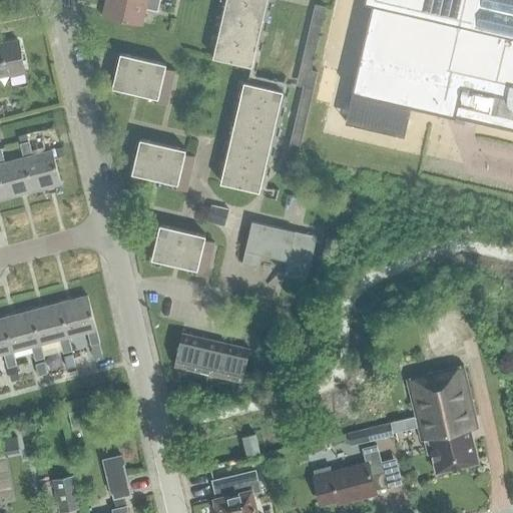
[(136,0),(105,0),(102,17),(141,26),(144,9),(157,12),(158,5),(136,0)]
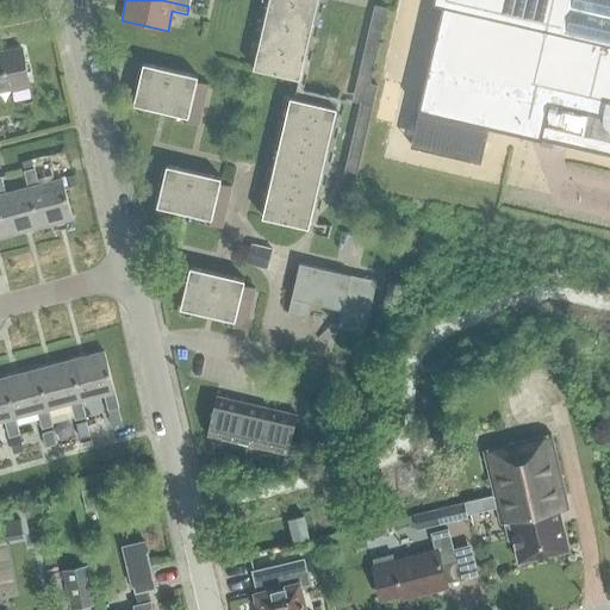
[(246,68),(298,80),(299,80),(299,75),(317,0),(261,0),(247,66),(246,68)]
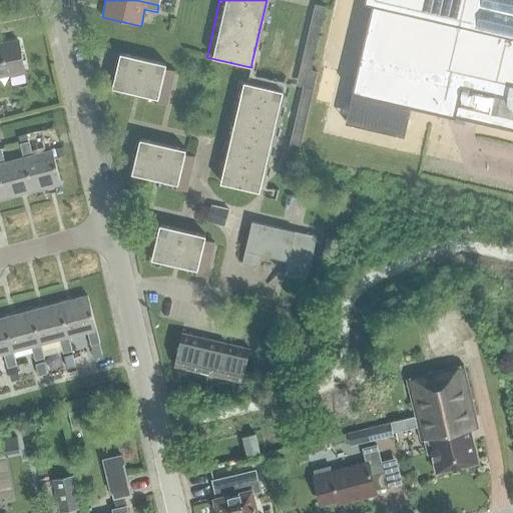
[(370,4),(350,93),(348,105),(368,109),(370,98),(512,130),(512,0),(363,0),(363,2),(370,4)]
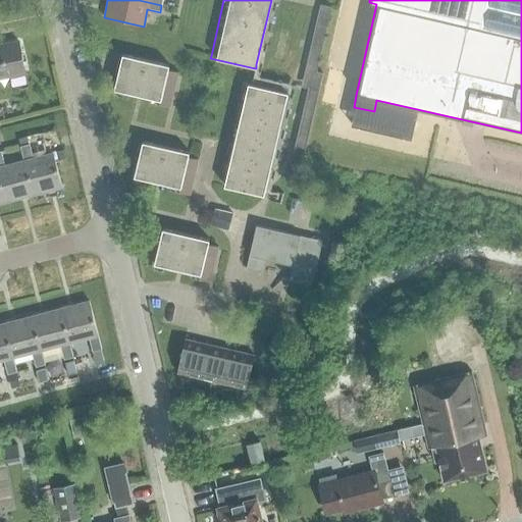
[(320,5),(315,25),(326,28),(330,7),(320,5)]
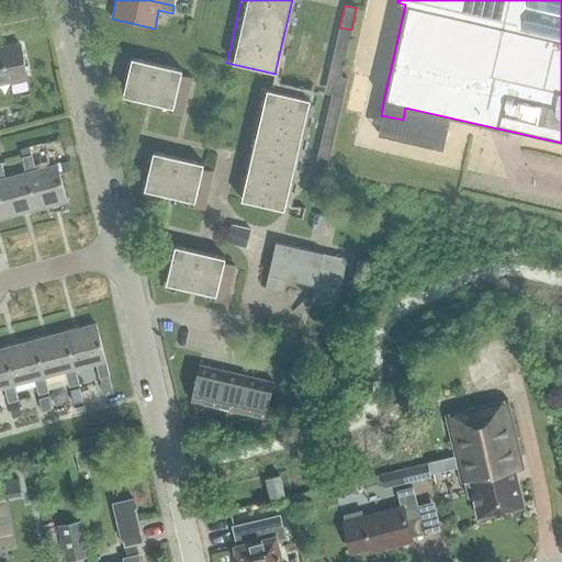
[(339,27),(338,34),(349,36),(351,30),(339,27)]
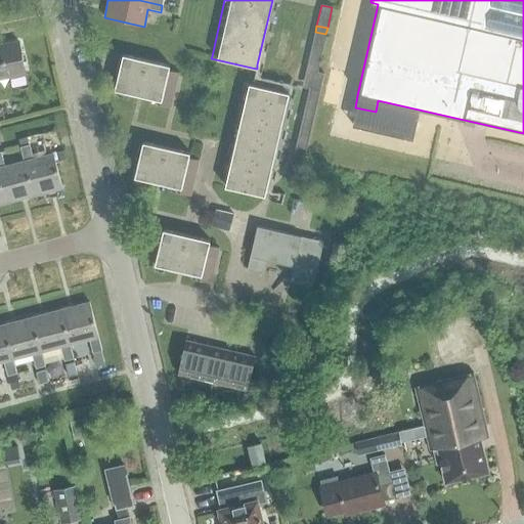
[(315,32),(313,38),(324,41),(325,34),(315,32)]
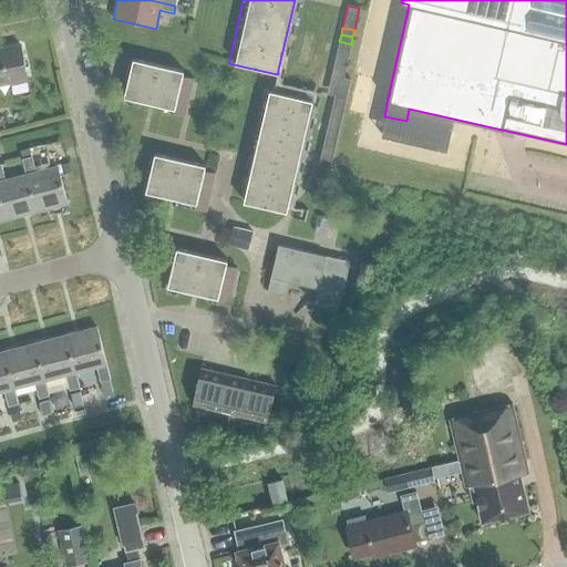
[(339,41),(338,48),(349,51),(351,44),(339,41)]
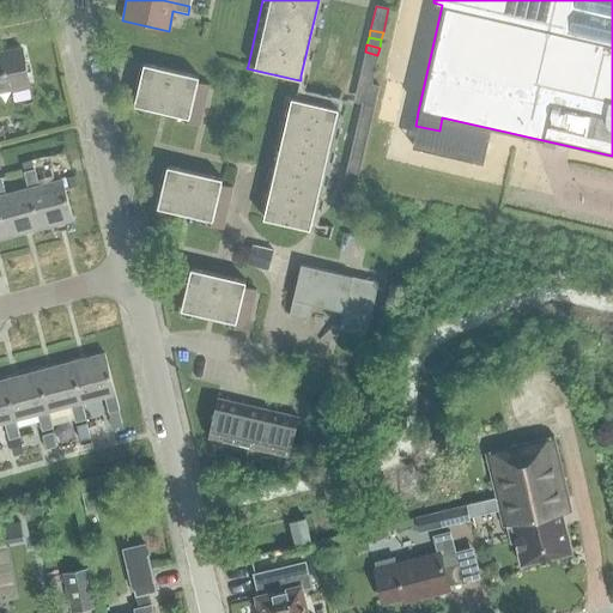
[(22,49),(0,54),(0,90),(29,85),(22,49)]
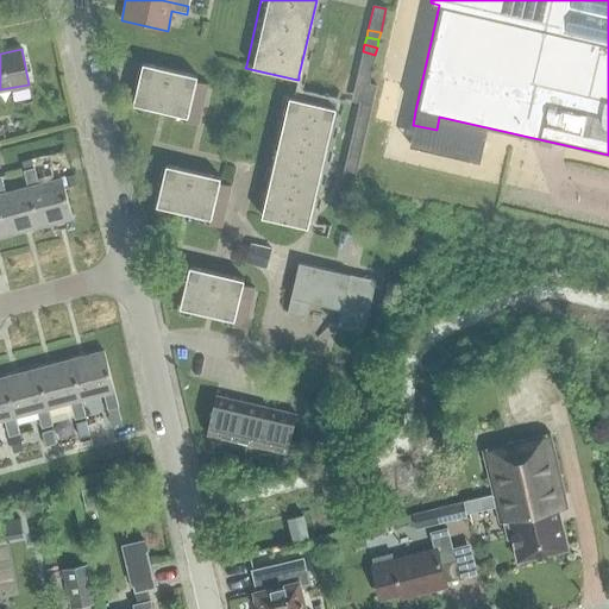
[(363,51),(360,60),(374,62),(375,55),(363,51)]
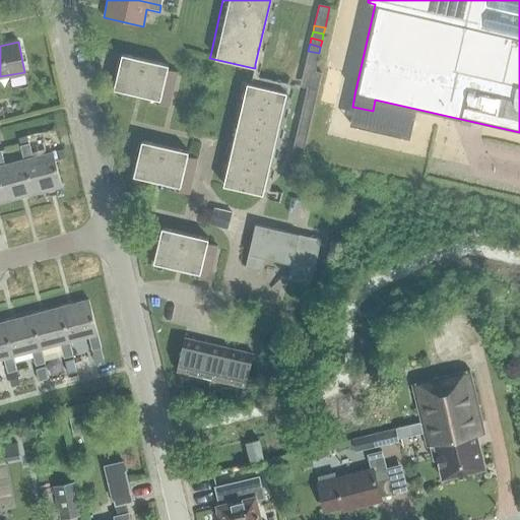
[(308,51),(307,57),(317,59),(319,53),(308,51)]
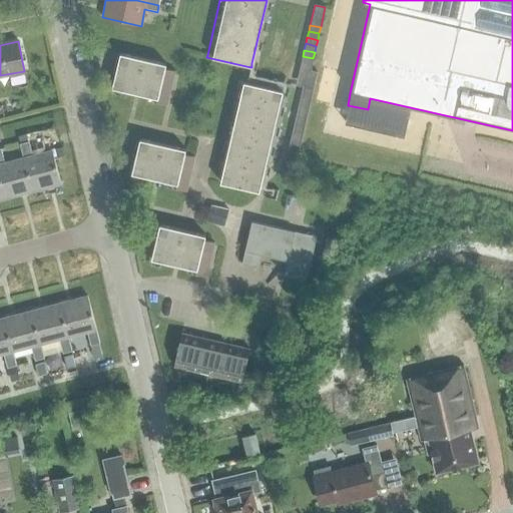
[(156,98),(155,103),(165,106),(173,74),(174,71),(164,69),(165,64),(120,53),(113,83),(112,88),(156,98)]
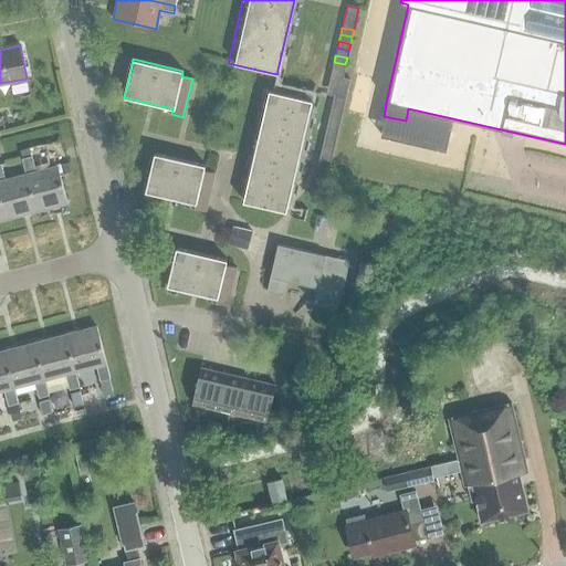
[(334,62),(332,69),(344,71),(345,64),(334,62)]
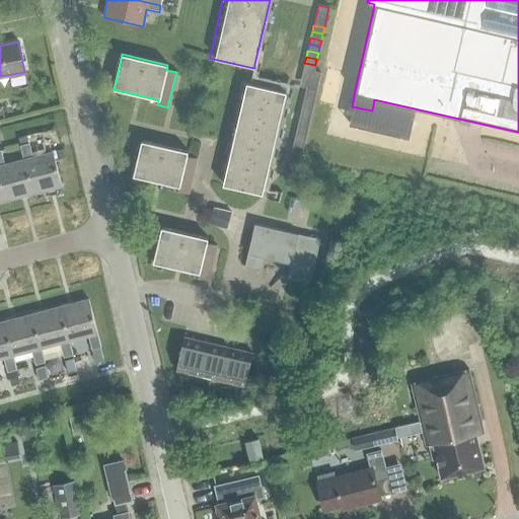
[(304,63),(303,69),(310,71),(313,72),(315,65),(304,63)]
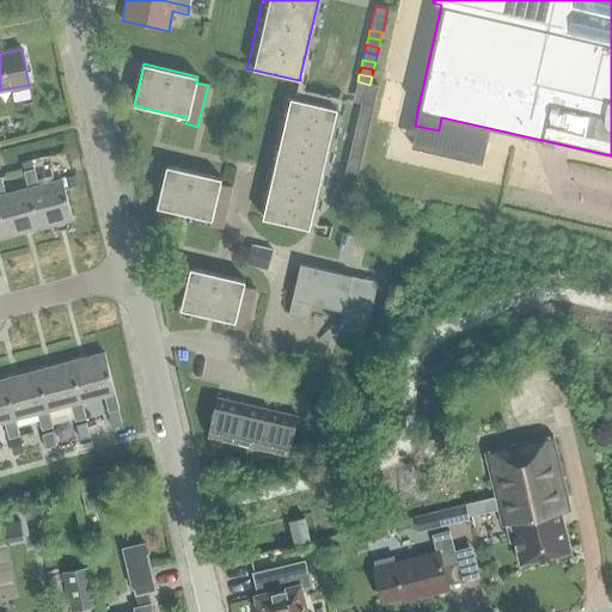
[(300,80),(299,80),(297,90),(294,99),(291,98),(262,218),(308,228),(340,99),(304,91),(305,84),(306,77),(300,75),(300,80)]
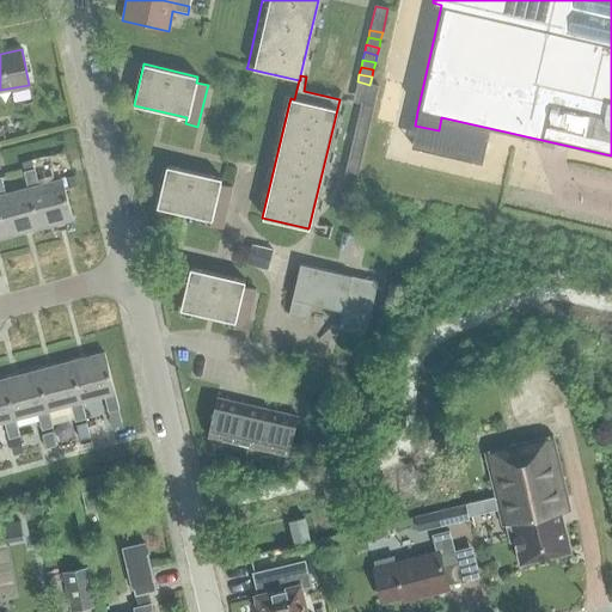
[(366,84),(365,91),(375,93),(378,86),(374,86),(369,85),(366,84)]
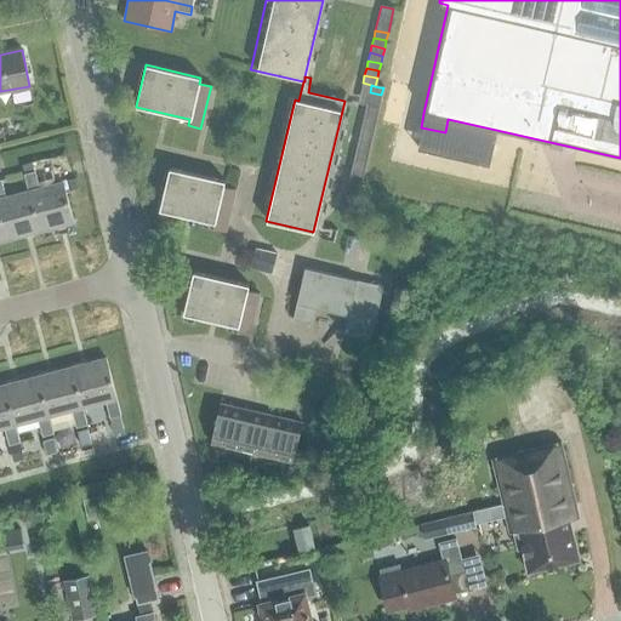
[(370,92),(368,100),(380,103),(381,95),(370,92)]
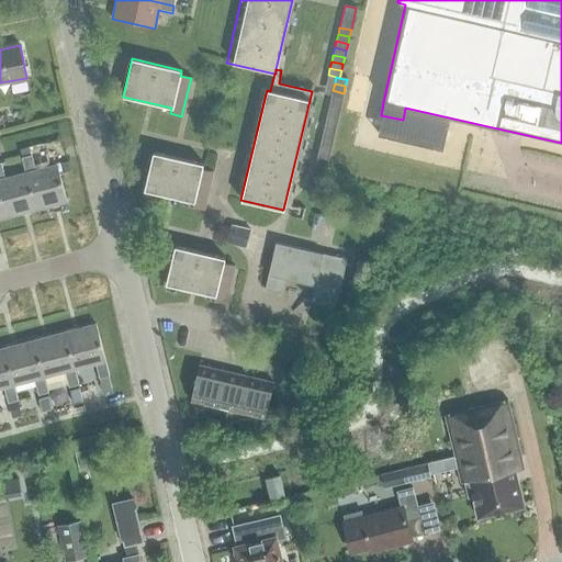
[(332,96),(329,103),(340,105),(343,99),(332,96)]
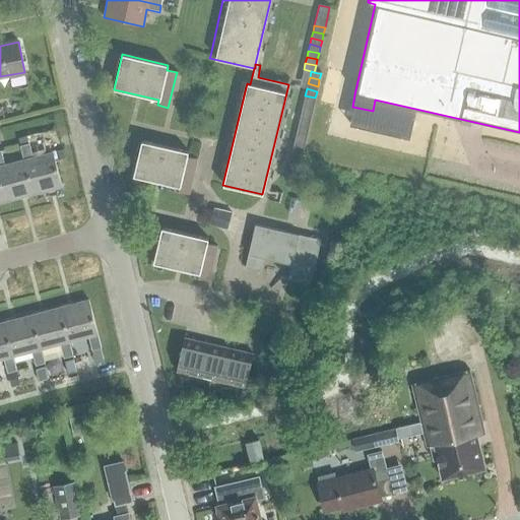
[(305,95),(304,102),(314,104),(315,98),(305,95)]
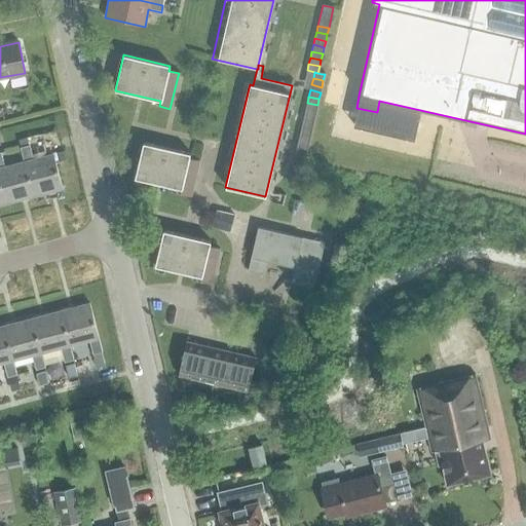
[(307,103),(306,109),(315,111),(317,105),(307,103)]
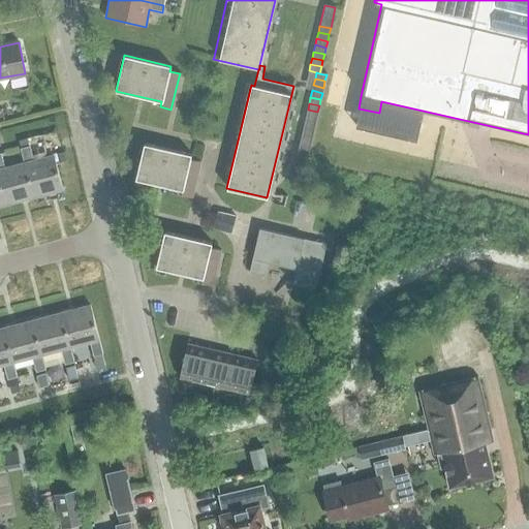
[(308,110),(306,116),(316,119),(317,112),(308,110)]
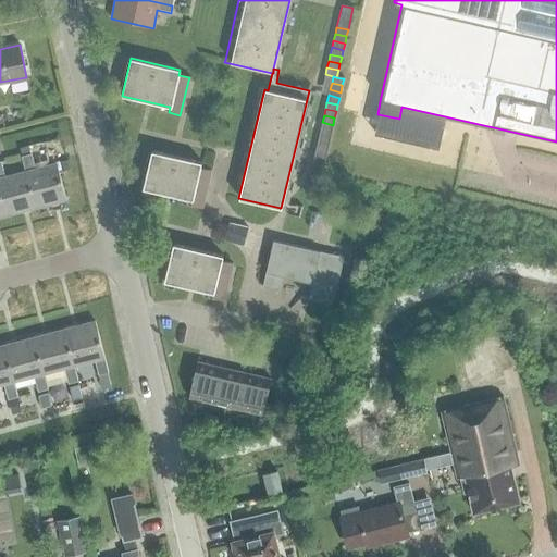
[(322,122),(321,130),(331,132),(333,125),(322,122)]
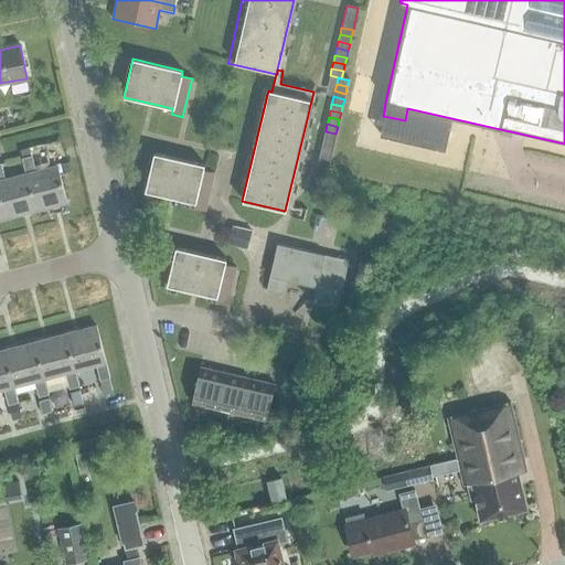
[(326,131),(323,138),(334,140),(336,134),(326,131)]
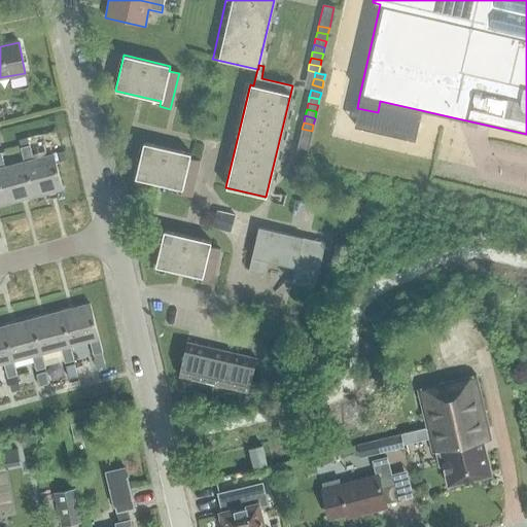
[(302,129),(301,135),(311,137),(312,131),(302,129)]
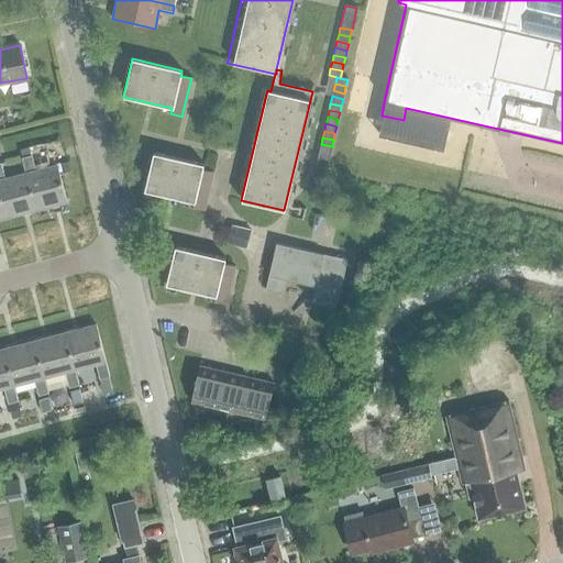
[(321,144),(319,151),(330,154),(332,146),(321,144)]
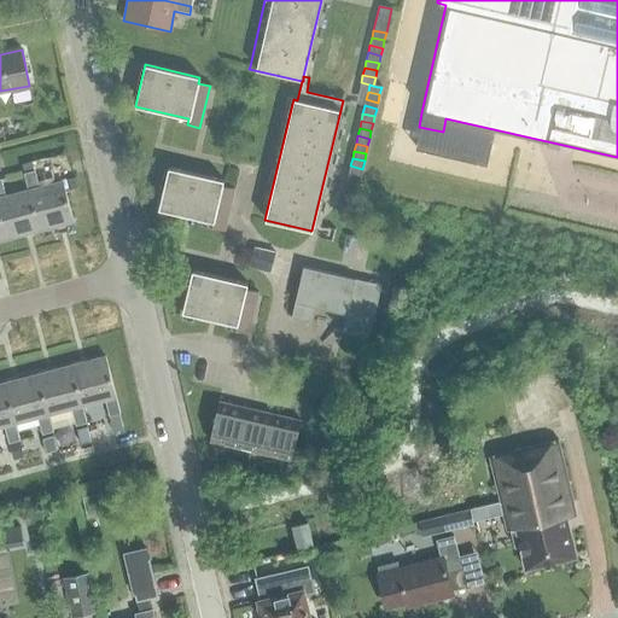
[(350,165),(349,174),(361,176),(362,169),(350,165)]
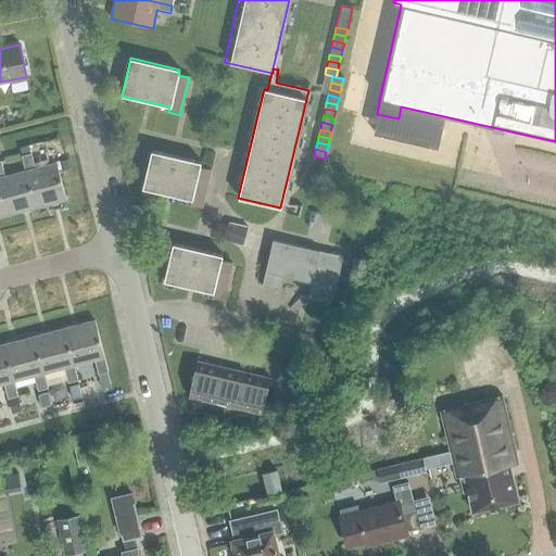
[(191,199),(190,205),(201,207),(210,169),(200,167),(201,162),(151,151),(142,188),(191,199)]
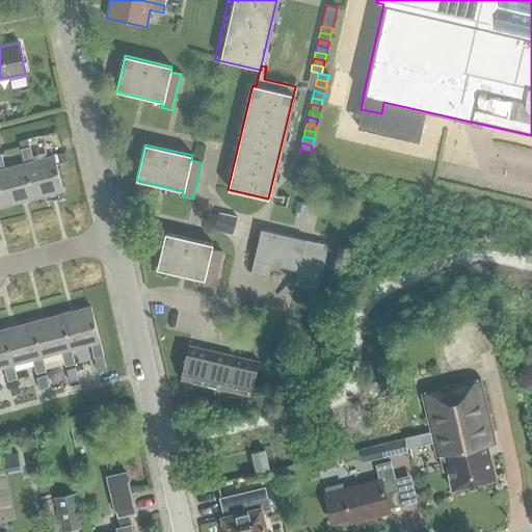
[(20,150),(24,164),(32,198),(62,191),(53,156),(33,162),(29,148),(20,150)]
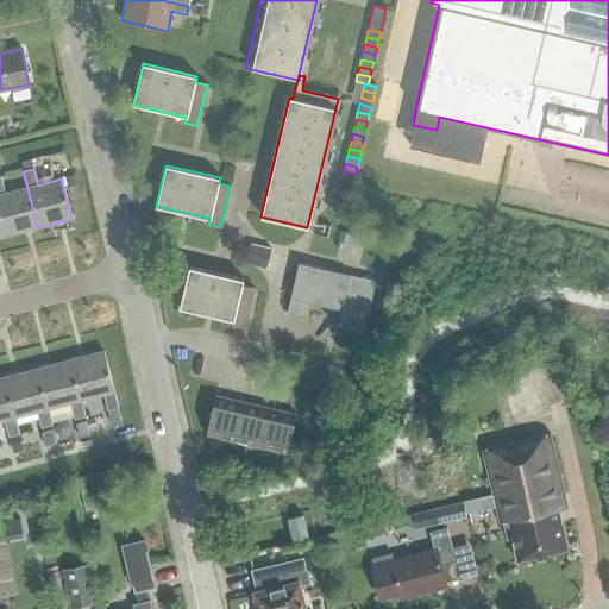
[(344,171),(341,177),(353,181),(356,174),(344,171)]
